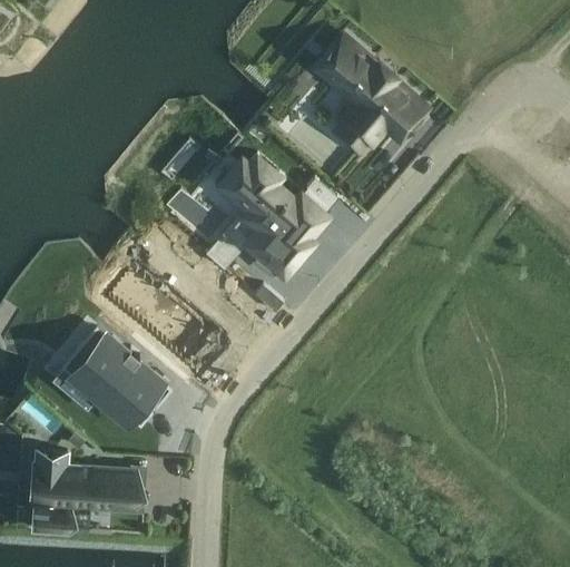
[(343,30),(310,69),(349,103),(335,117),(340,121),(331,132),(360,157),(369,147),(373,152),(386,136),(400,147),(434,108),(397,77),(401,74),(380,56),(376,59),(343,30)]
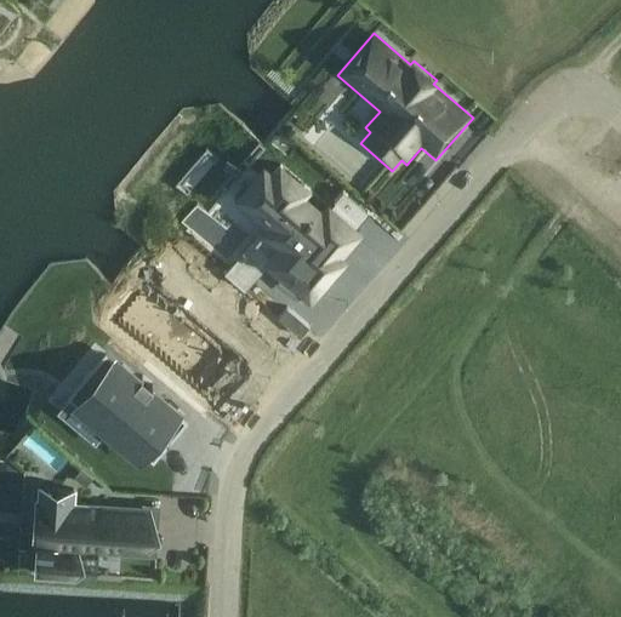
[(250,192),(246,196),(251,201),(249,205),(260,215),(262,211),(274,222),(272,224),(269,222),(268,224),(271,227),(257,244),(272,257),(268,261),(271,263),(278,256),(285,263),(279,270),(311,297),(330,274),(324,269),(326,268),(334,258),(340,263),(341,261),(335,255),(332,253),(353,230),(329,210),(323,216),(300,196),(306,189),(280,169),(269,181),(265,176),(261,180),(260,180),(257,181),(258,182),(254,188),(252,189),(251,189),(249,190),(250,192)]
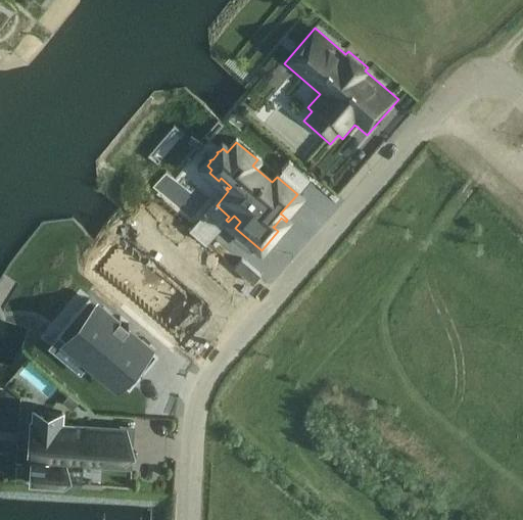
[(290,163),(282,173),(294,183),(301,174),(290,163)]
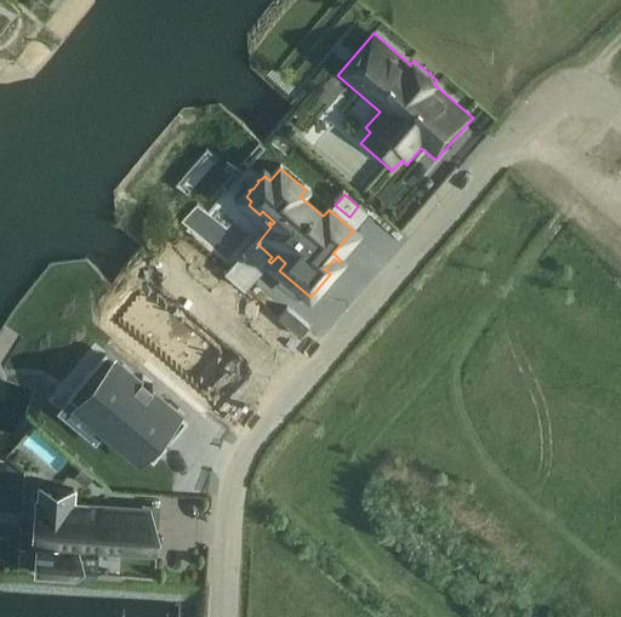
[(197,207),(181,226),(189,233),(231,269),(254,243),(233,226),(227,233),(206,215),(197,207)]
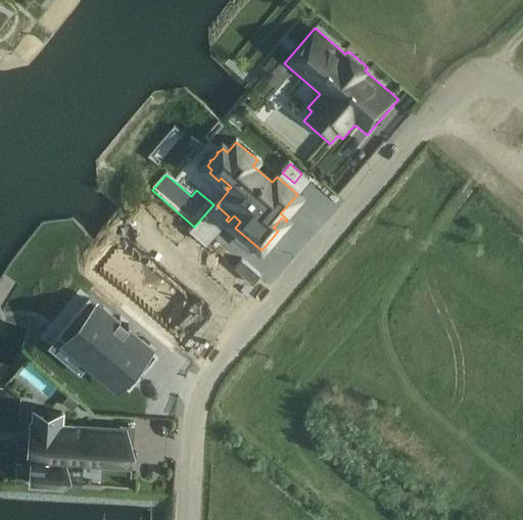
[(62,319),(43,343),(87,380),(101,362),(130,386),(155,356),(109,317),(109,316),(104,311),(103,312),(83,295),(62,319)]
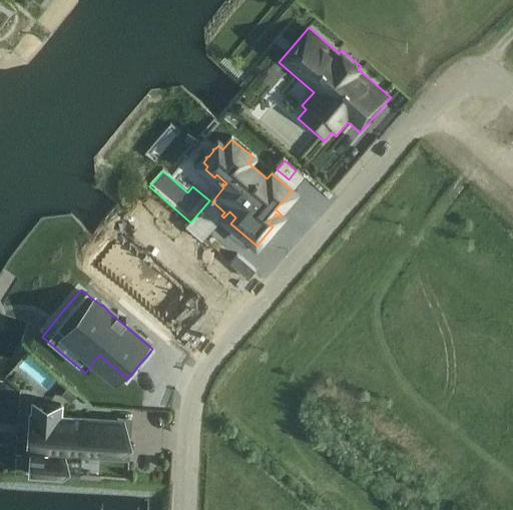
[(29,415),(26,453),(29,453),(28,478),(64,480),(64,478),(80,479),(81,459),(121,462),(122,444),(123,438),(124,421),(62,417),(63,406),(31,404),(30,415),(29,415)]
